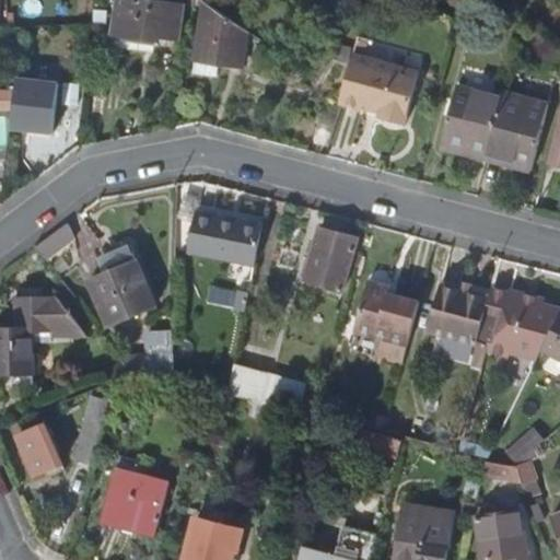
[(156,37),(178,38),(182,8),(125,0),(119,0),(116,36),(156,41),(156,37)]
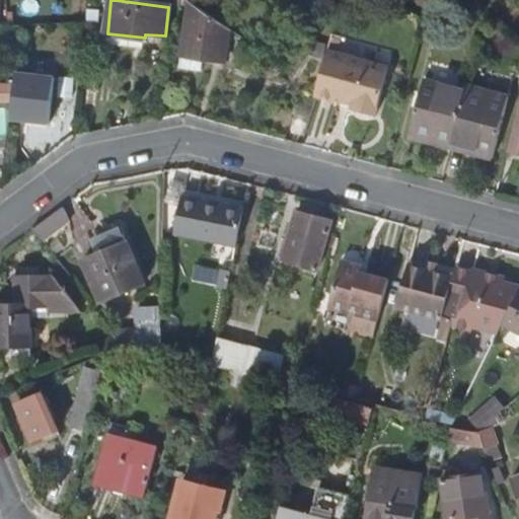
[(227,62),(231,30),(191,3),(181,71),(203,73),(204,59),(227,62)]
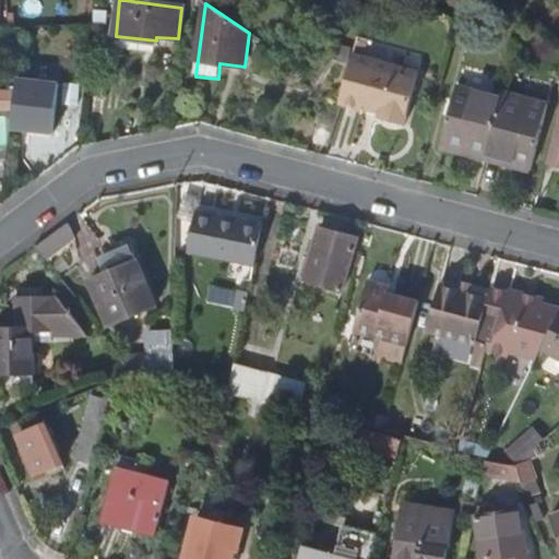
[(354,55),(341,105),(365,110),(366,105),(382,109),(380,118),(404,125),(419,72),(354,55)]
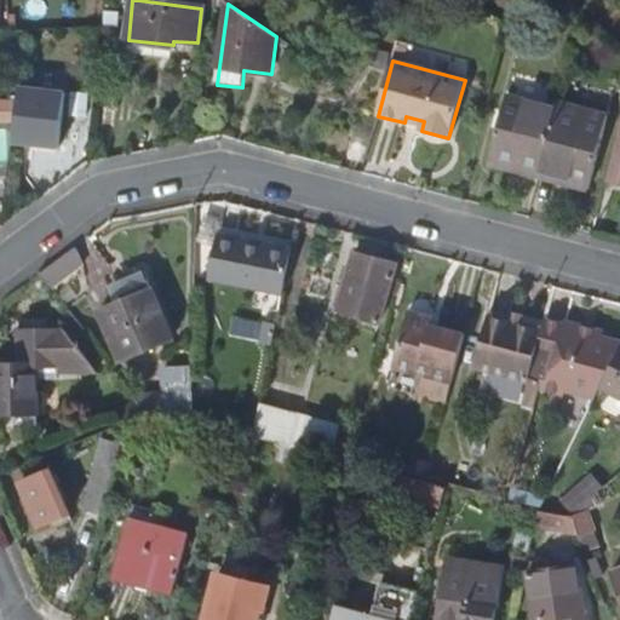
[(21,89),(16,142),(62,147),(67,93),(21,89)]
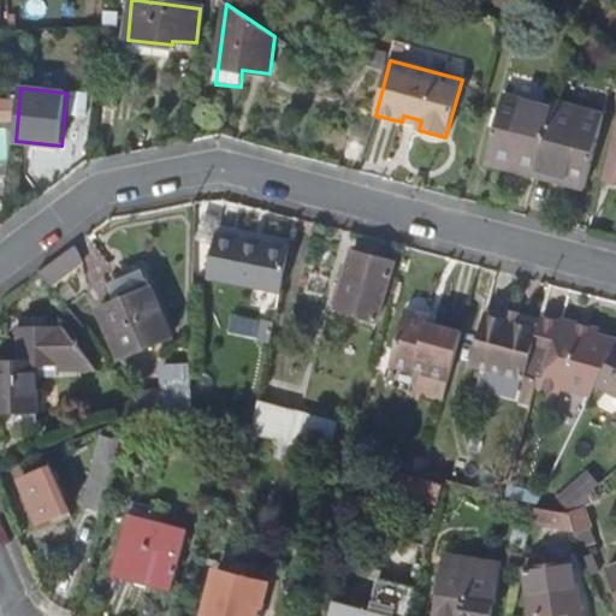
[(489,164),(537,177),(538,171),(554,110),(505,98),(489,164)]
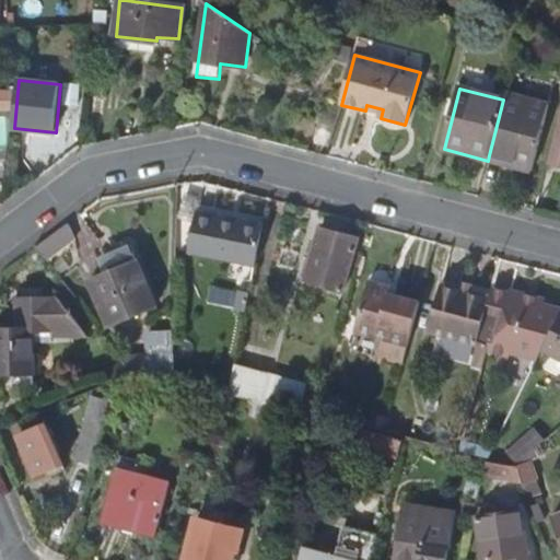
[(506,101),(503,100),(489,155),(516,163),(516,167),(533,172),(550,106),(508,95),(506,101)]
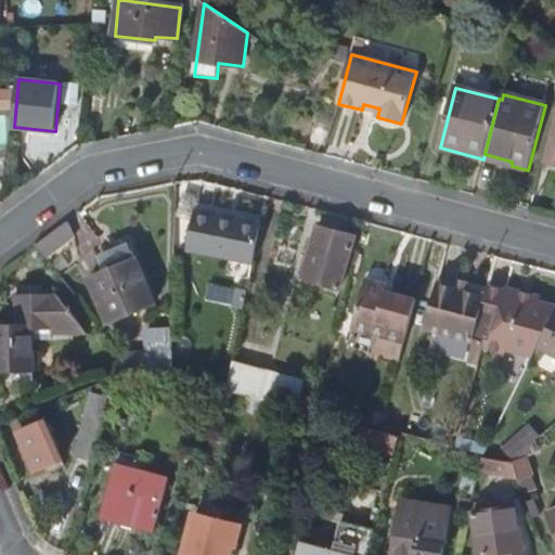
[(554,165),(554,123),(544,162),(554,165)]
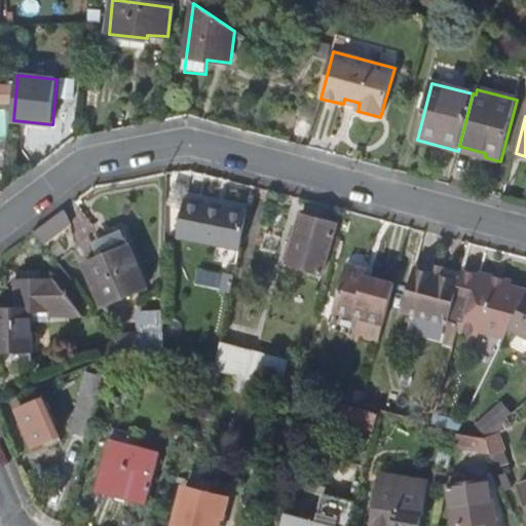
[(176,238),(239,251),(247,213),(182,200),(176,238)]
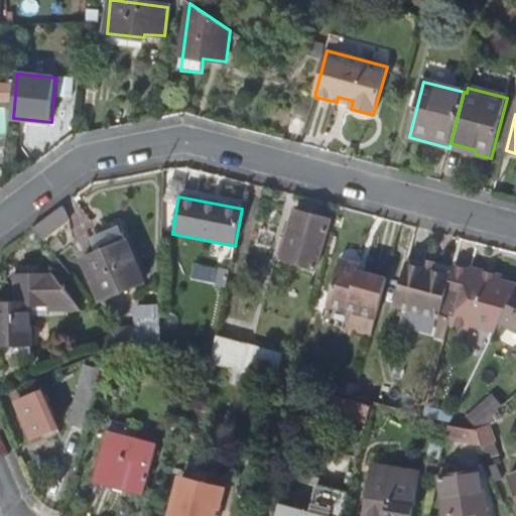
[(72,221),(62,207),(34,228),(43,240),(72,221)]
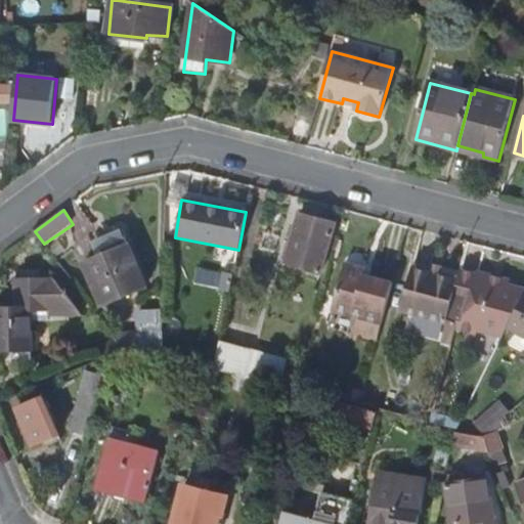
[(288,264),(322,273),(335,223),(300,214),(288,264)]
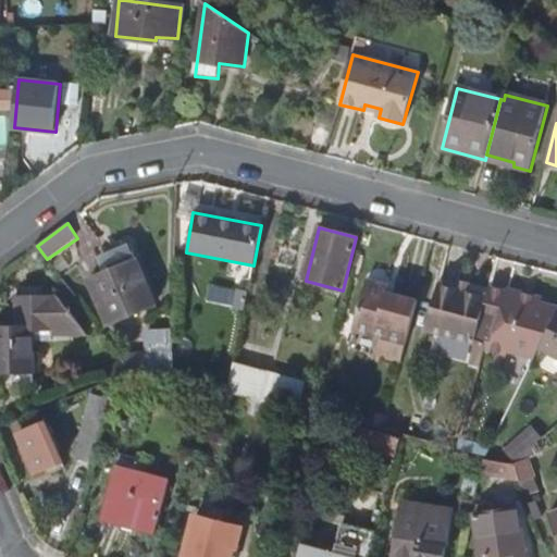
[(108,265),(111,271),(89,282),(110,323),(155,300),(133,260),(130,254),(108,265)]
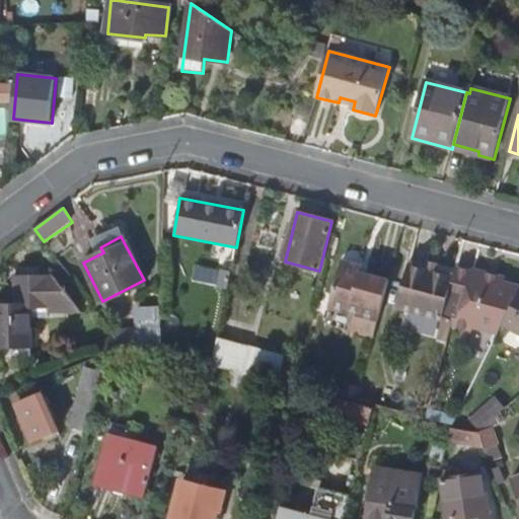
[(330,313),(378,325),(389,283),(363,276),(364,271),(342,265),(330,313)]
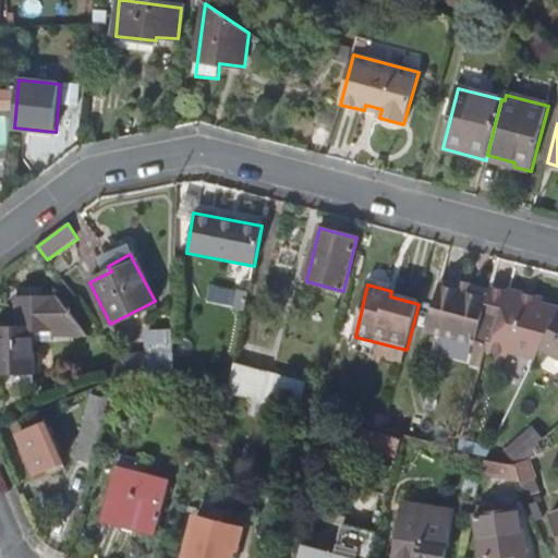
[(477,341),(487,302),(439,289),(426,337),(474,350),(477,341)]
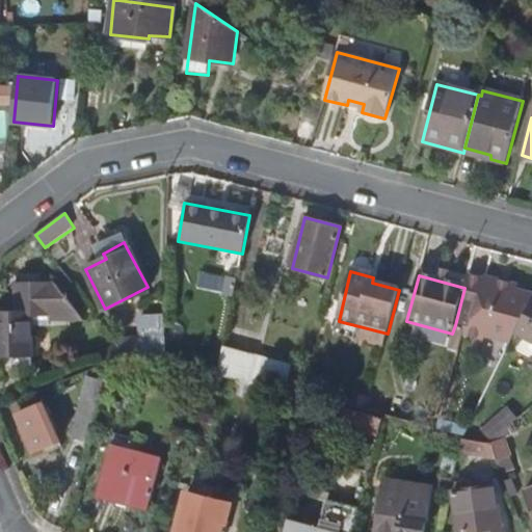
[(485,336),(510,343),(514,336),(516,331),(531,299),(531,294),(515,290),(517,286),(484,277),(484,280),(468,275),(464,288),(455,325),(466,328),(463,335),(483,340),(485,336)]
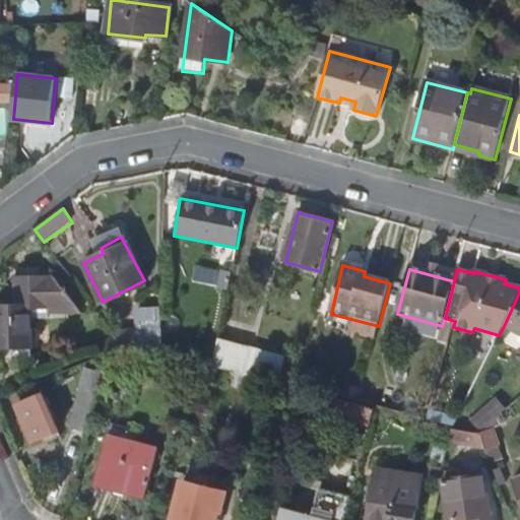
[(0,308),(0,348),(12,349),(12,361),(29,361),(30,320),(48,320),(49,314),(77,313),(53,278),(14,279),(15,308),(0,308)]
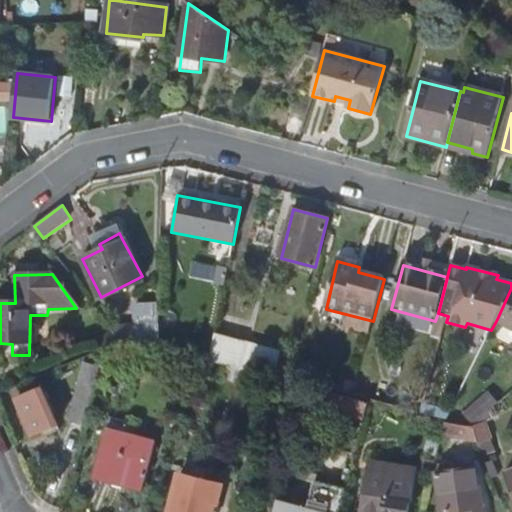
[(511,288),(497,319),(495,323),(511,331),(511,288)]
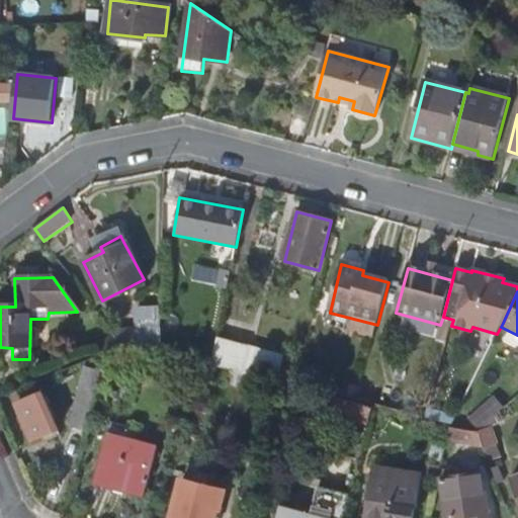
[(406,338),(445,350),(449,330),(411,320),(406,338)]
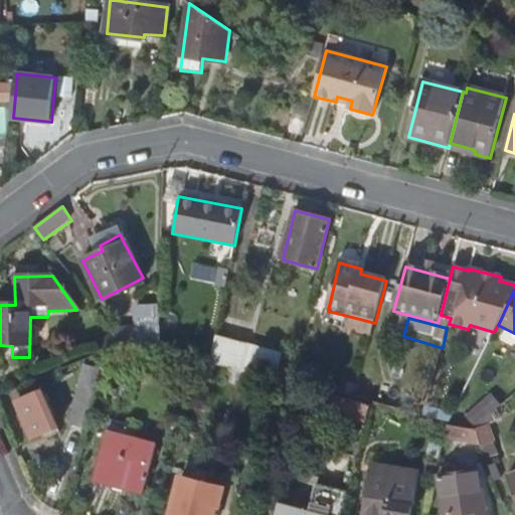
[(142,329),(114,332),(115,334),(122,343),(140,344),(160,349),(160,333),(142,329)]
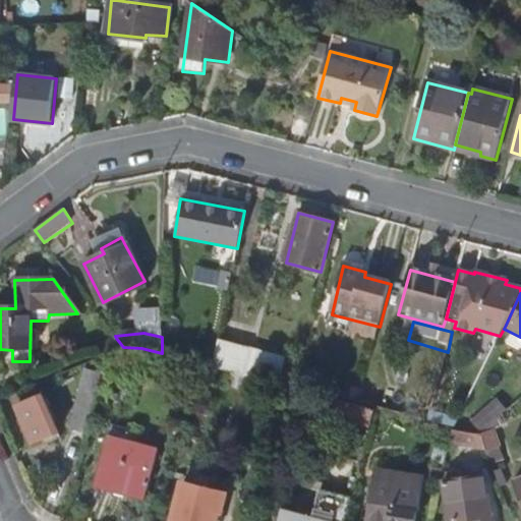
[(101,344),(105,355),(112,352),(123,347),(116,338),(101,344)]
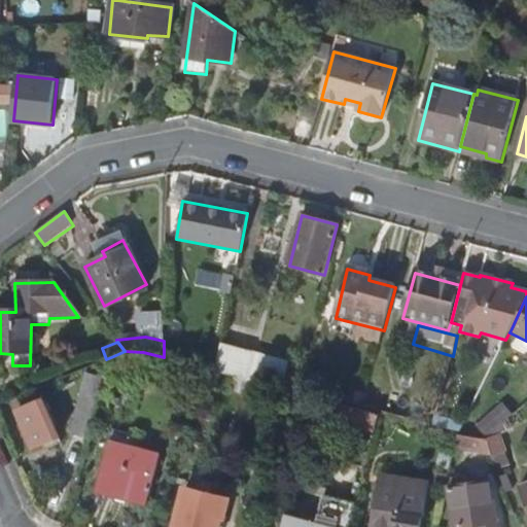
[(254,350),(222,343),(217,371),(221,372),(278,386),(280,376),(251,367),(254,350)]
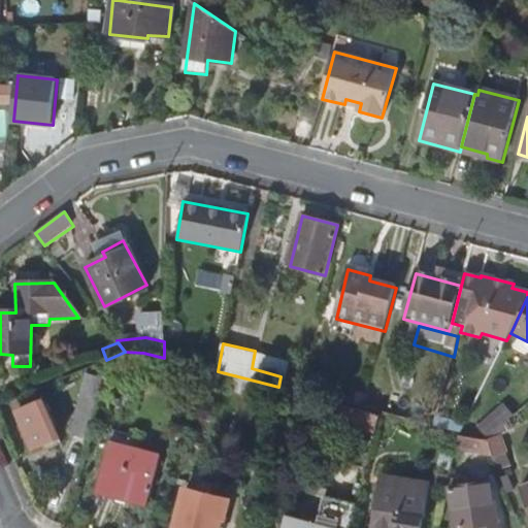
[(71,432),(91,437),(99,410),(101,402),(96,398),(101,377),(87,380),(71,432)]
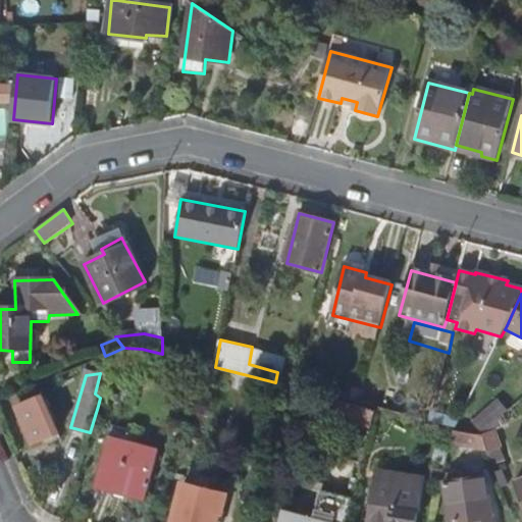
[(33,444),(59,433),(43,396),(16,407),(33,444)]
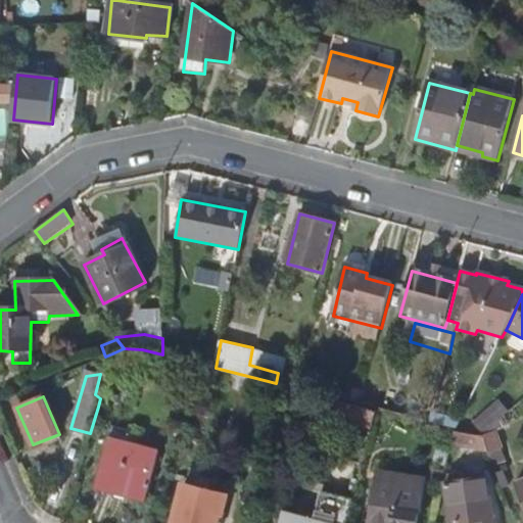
[(337,420),(373,430),(377,414),(342,405),(337,420)]
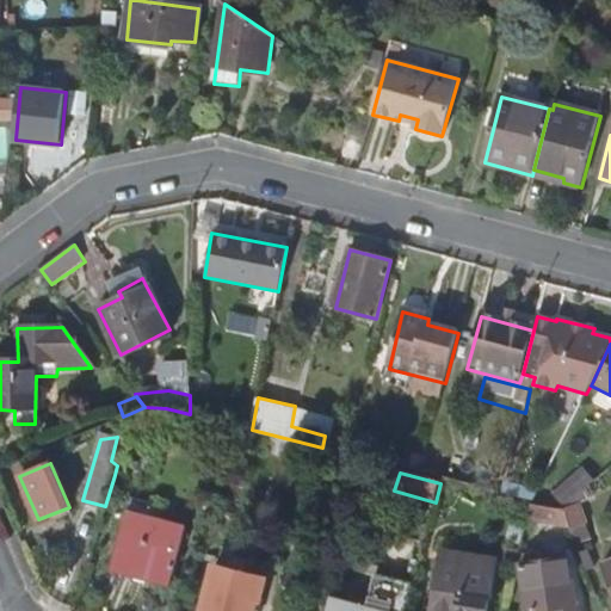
[(557,499),(565,511),(574,501),(593,485),(586,474),(557,499)]
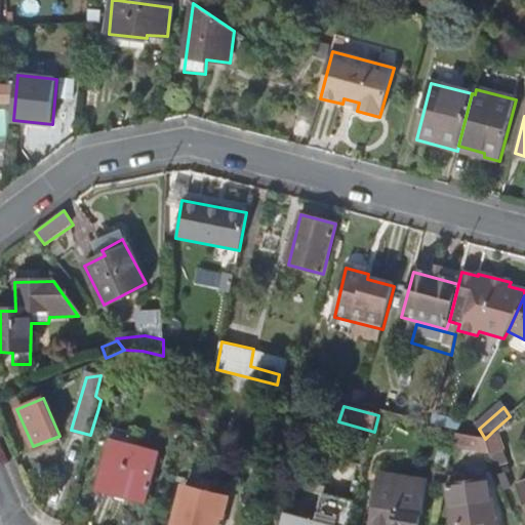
[(503,453),(493,431),(485,439),(484,440),(490,457),(503,453)]
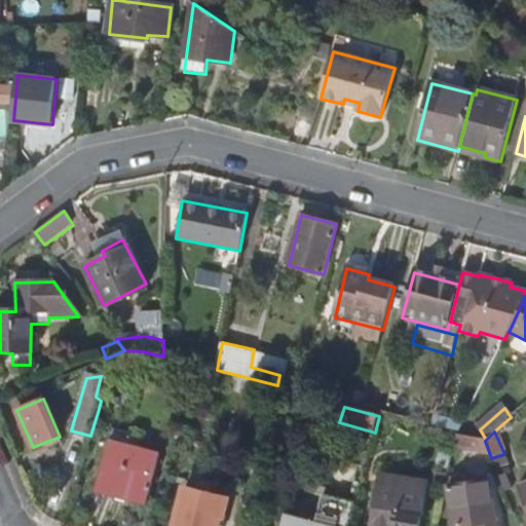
[(109,441),(96,488),(147,501),(158,453),(109,441)]
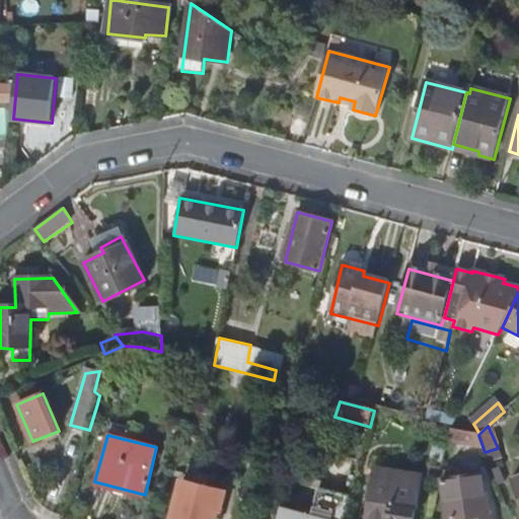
[(503,459),(498,448),(485,452),(491,464),(503,459)]
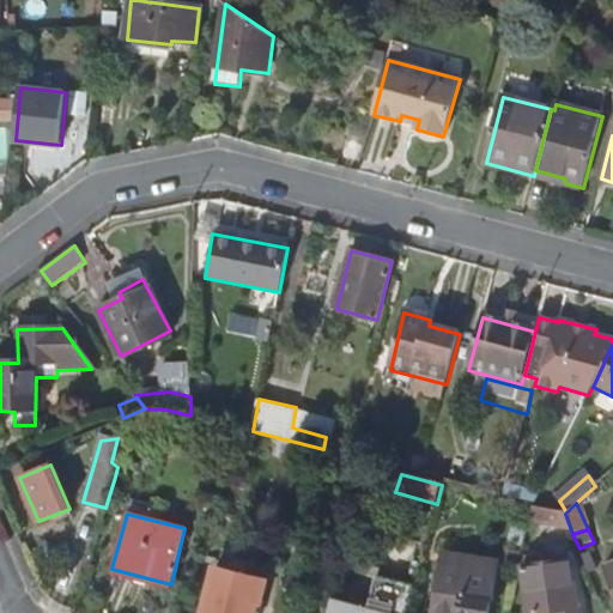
[(447,552),(444,566),(468,570),(471,557),(447,552)]
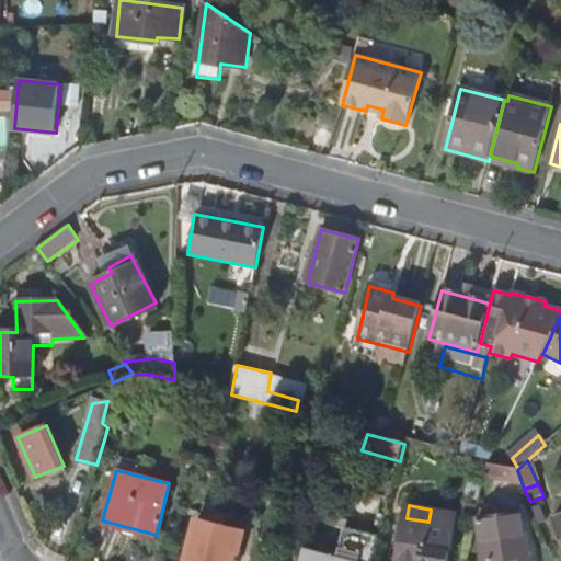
[(449,560),(458,514),(431,510),(428,522),(407,518),(399,560),(449,560)]
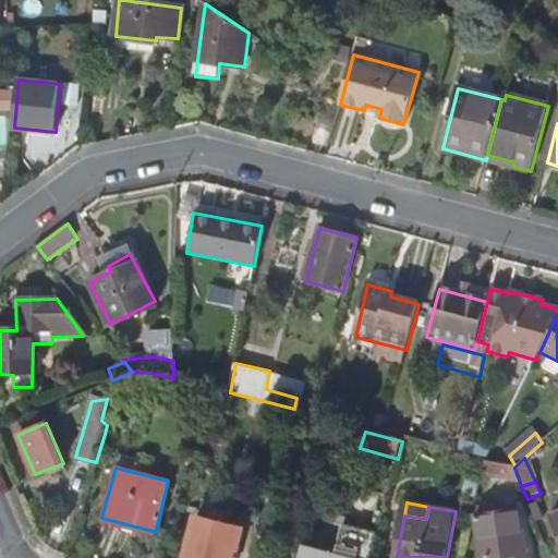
[(502,557),(508,557),(507,557),(526,557),(521,511),(477,518),(483,557),(502,557)]
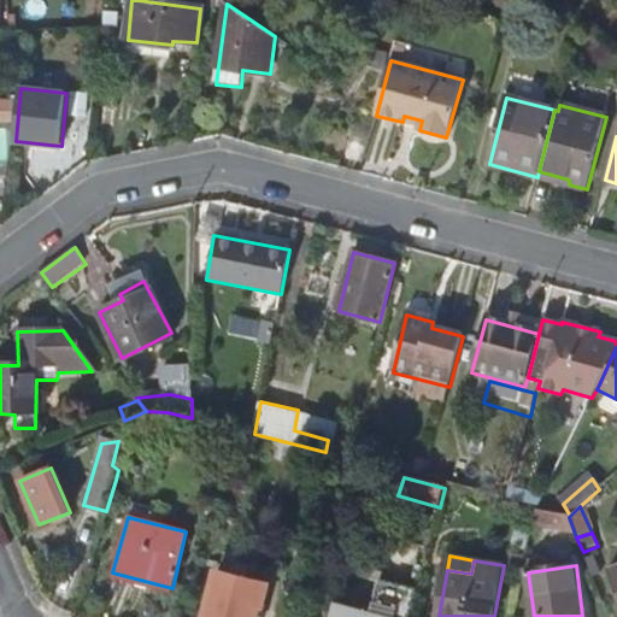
[(206,616),(258,616),(262,606),(268,607),(274,587),(219,573),(206,616)]
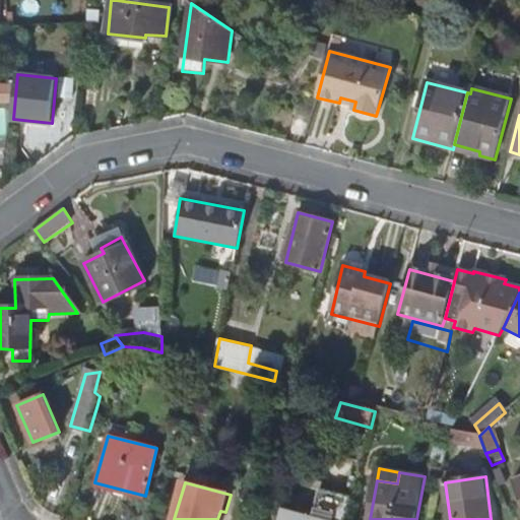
[(279,519),(345,519),(352,496),(322,486),(314,516),(283,508),(279,519)]
